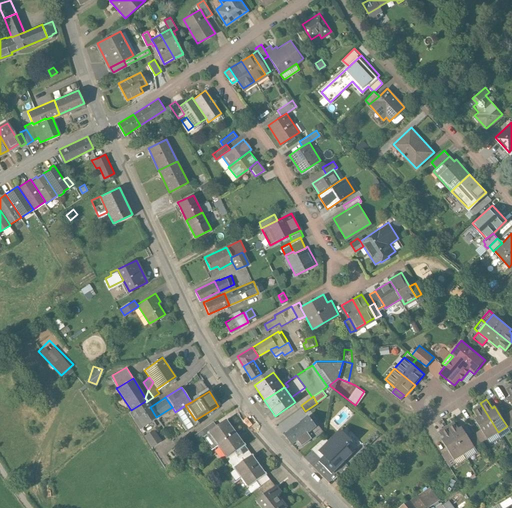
[(146,402),(147,400),(131,410),(141,427),(156,417),(146,402)]
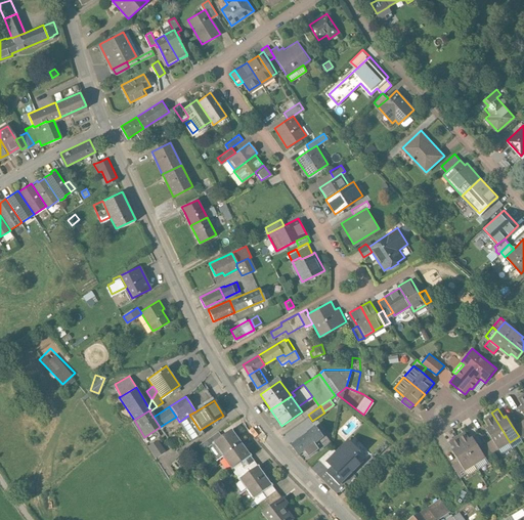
[(491,413),(483,418),(489,427),(486,428),(492,438),(499,448),(510,442),(491,413)]
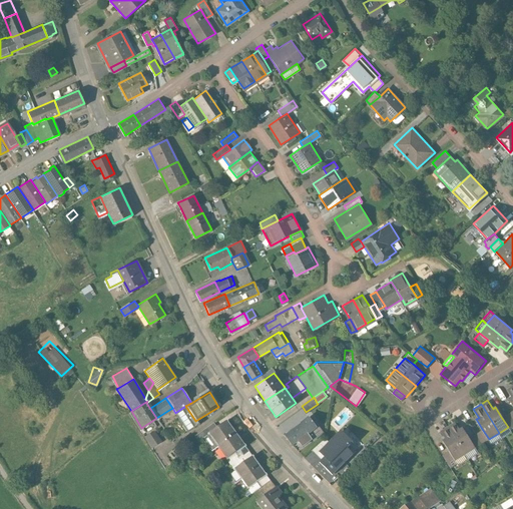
[(185,406),(175,413),(186,430),(197,424),(195,421),(185,406)]
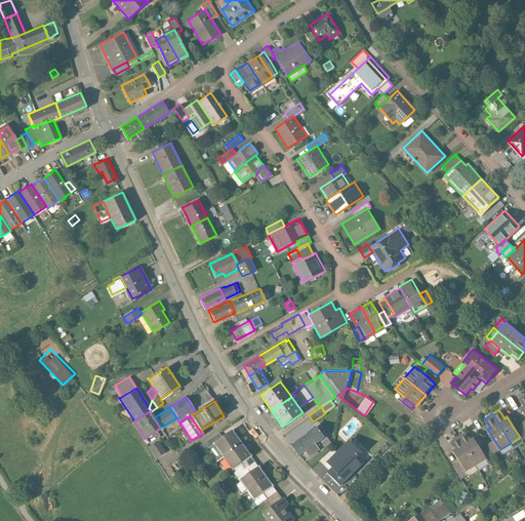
[(524,429),(520,422),(513,427),(520,437),(523,441),(524,440),(524,429)]
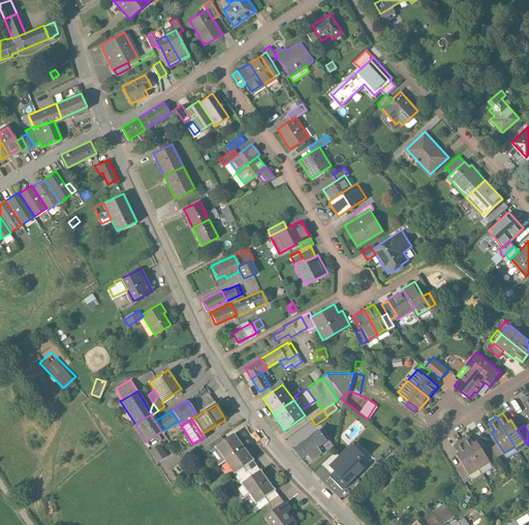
[(308,435),(309,436),(317,448),(325,440),(317,429),(308,435)]
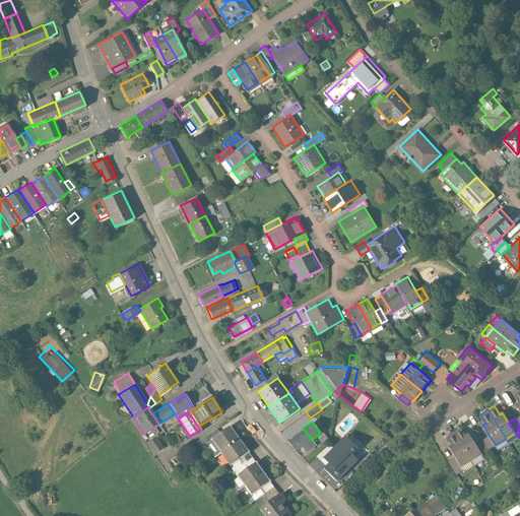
[(239,437),(230,424),(219,431),(211,437),(212,437),(221,450),(239,437)]
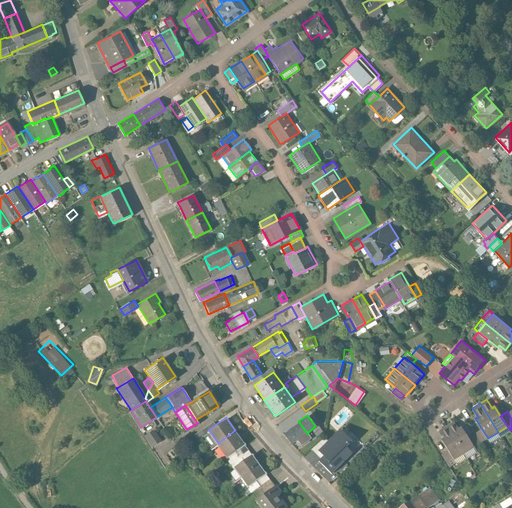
[(208,430),(216,424),(213,419),(194,432),(195,433),(198,438),(209,430),(208,430)]
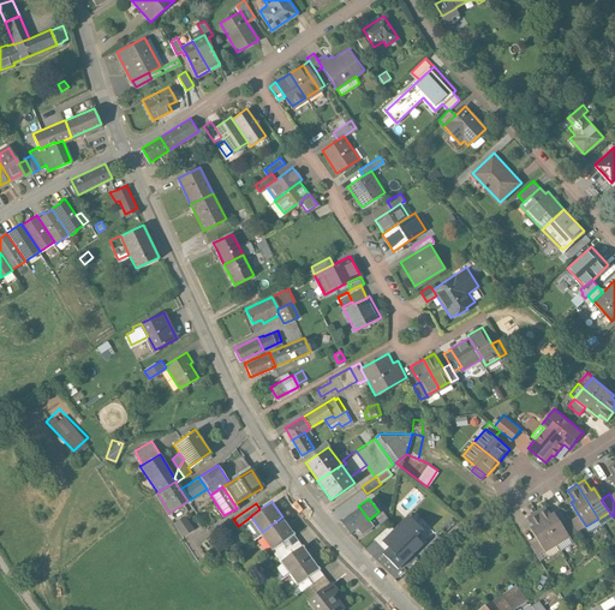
[(551,514),(545,504),(537,509),(559,544),(571,536),(562,524),(555,512),(551,514)]
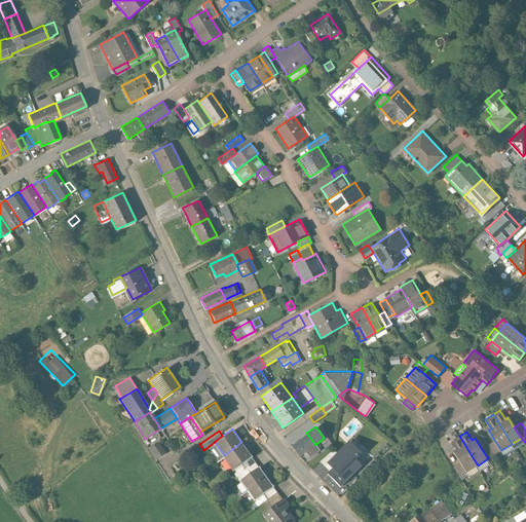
[(315,445),(307,434),(292,445),(300,455),(305,451),(309,457),(318,449),(315,445)]
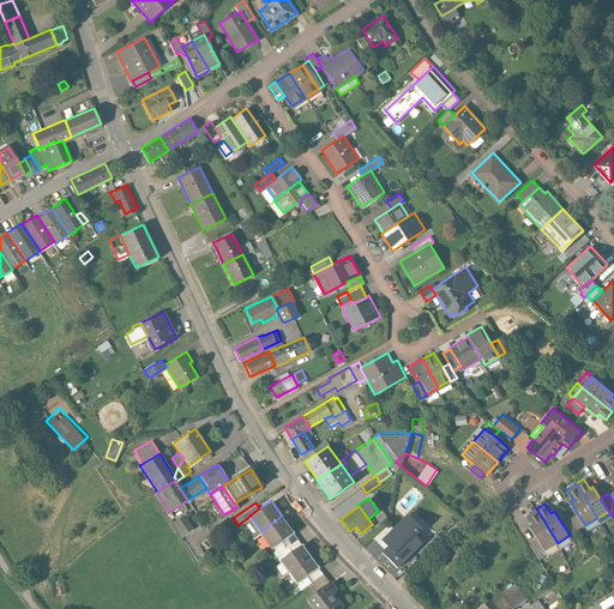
[(397,565),(422,537),(414,530),(417,525),(411,520),(416,516),(408,508),(381,537),(385,541),(379,548),(389,556),(397,565)]
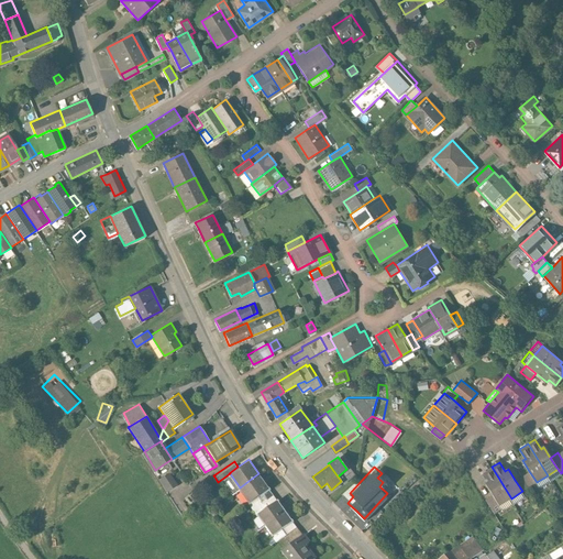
[(492,467),(483,472),(489,481),(485,483),(493,495),(499,505),(511,499),(492,467)]
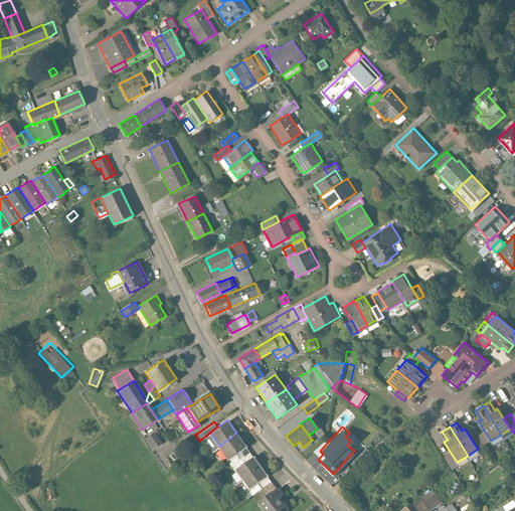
[(510,429),(501,435),(504,440),(513,433),(510,429)]
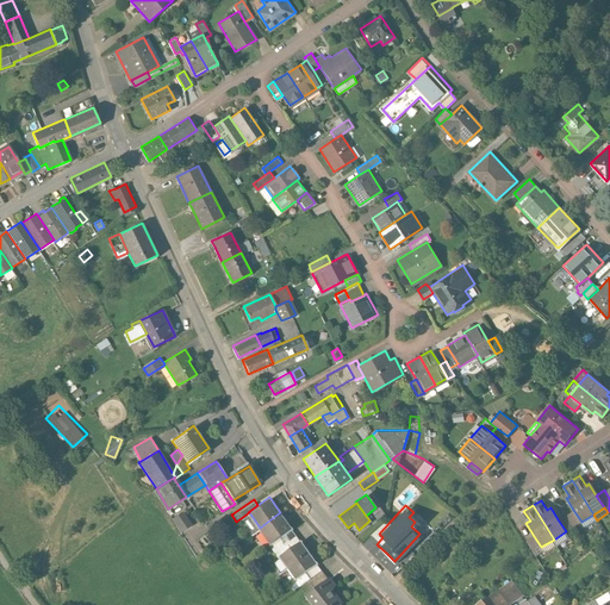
[(185,510),(173,517),(180,529),(192,522),(185,510)]
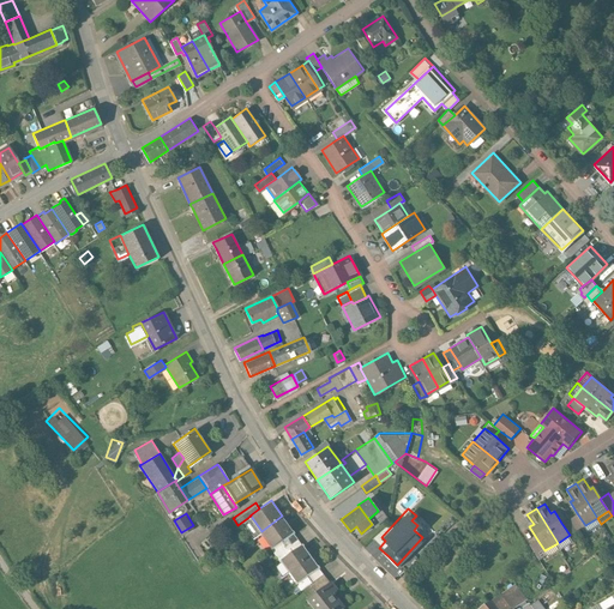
[(577,513),(570,518),(577,530),(585,525),(577,513)]
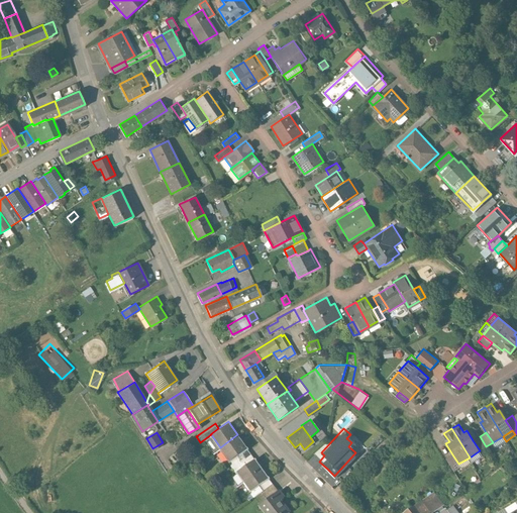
[(247,447),(237,434),(220,447),(229,460),(247,447)]
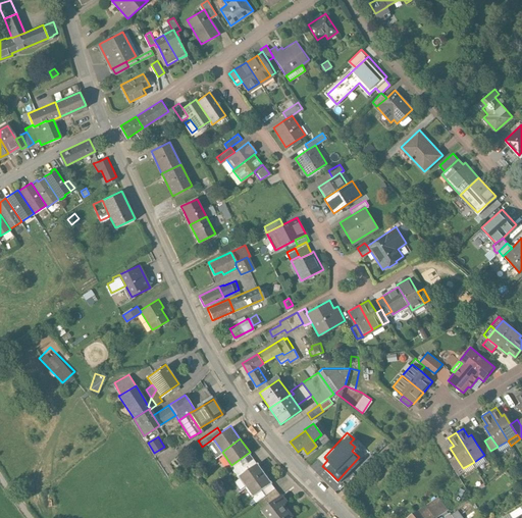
[(484,441),(477,445),(484,455),(490,451),(484,441)]
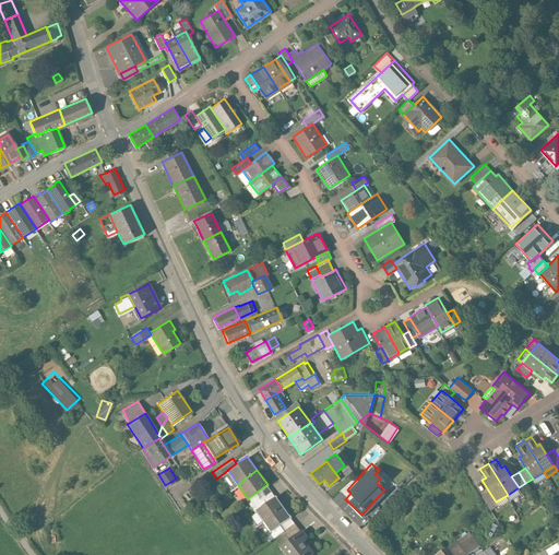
[(544,472),(533,479),(536,484),(547,477),(544,472)]
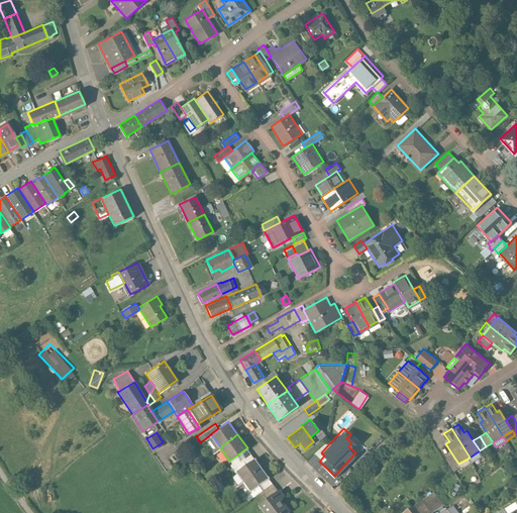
[(250,452),(247,447),(229,460),(232,466),(250,452)]
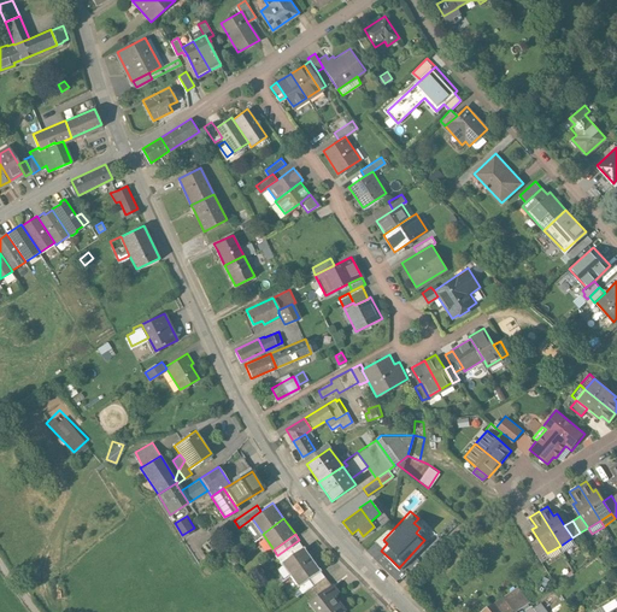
[(573,537),(560,546),(564,552),(576,543),(573,537)]
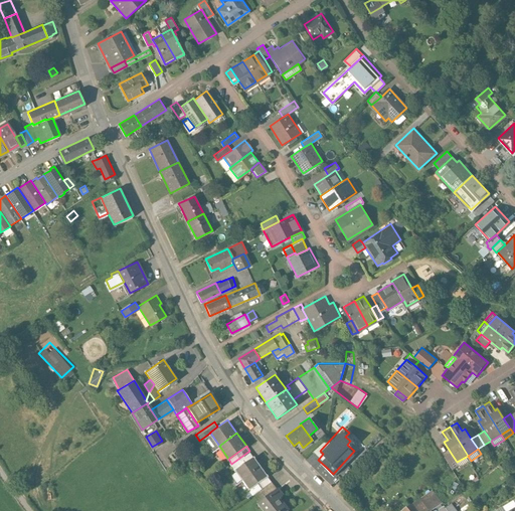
[(253,456),(249,451),(231,464),(235,469),(253,456)]
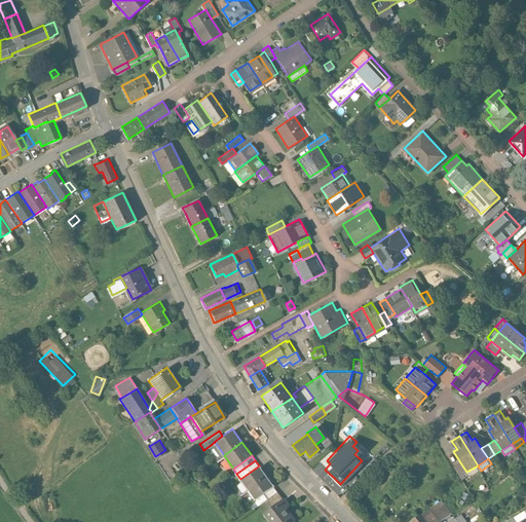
[(460,462),(454,467),(462,478),(468,475),(466,472),(460,462)]
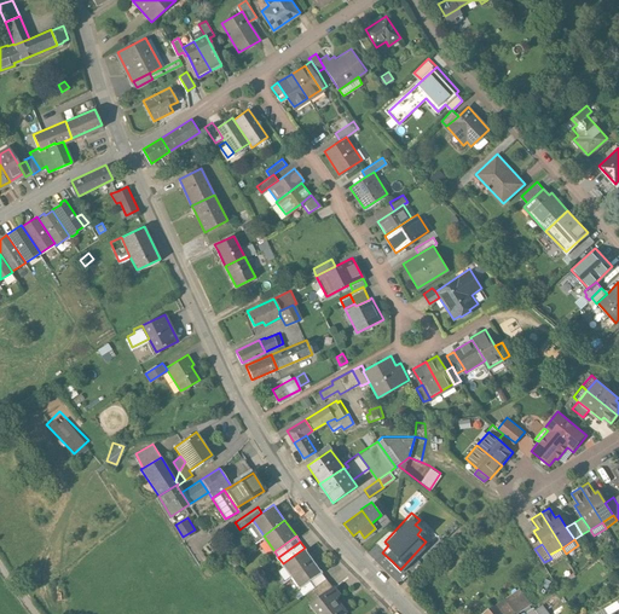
[(313,560),(305,548),(283,563),(282,563),(290,575),(313,560)]
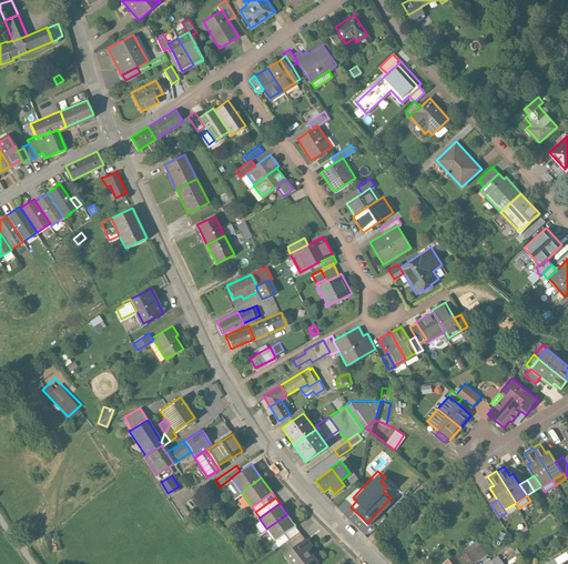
[(516,503),(504,510),(506,513),(499,516),(500,520),(519,509),(516,503)]
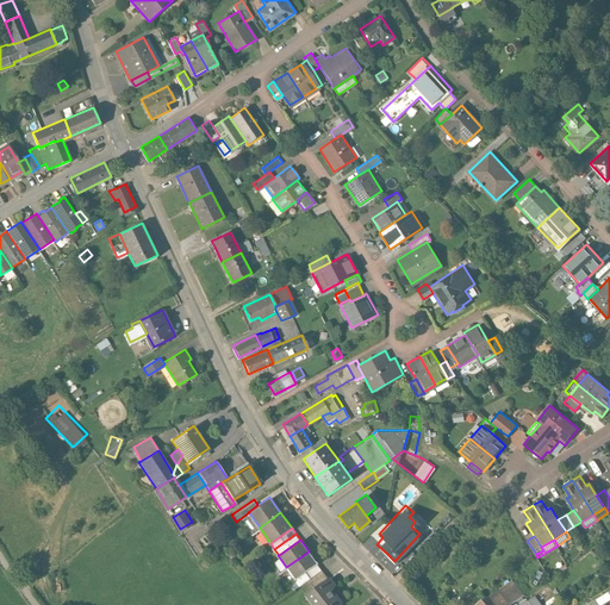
[(317,563),(309,552),(286,567),(294,579),(296,578),(317,563)]
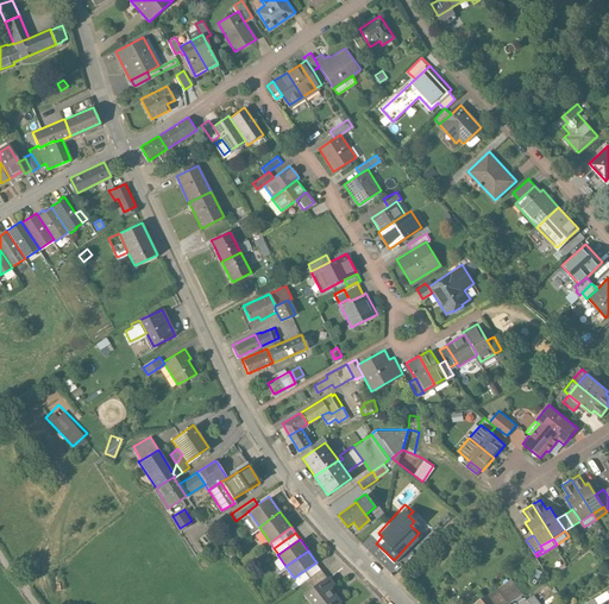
[(320,568),(316,562),(295,577),(300,584),(308,577),(320,568)]
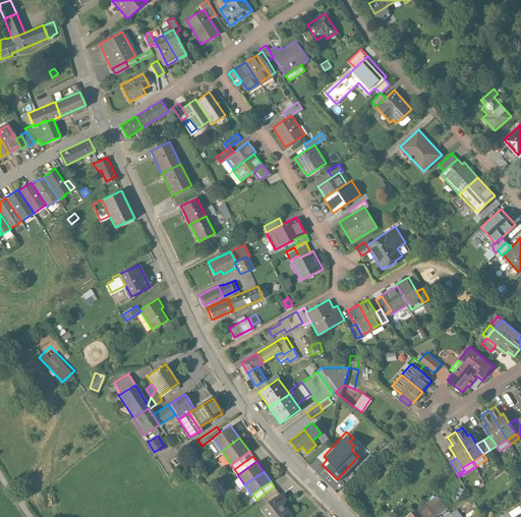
[(275,485),(274,486),(264,494),(270,501),(280,493),(275,485)]
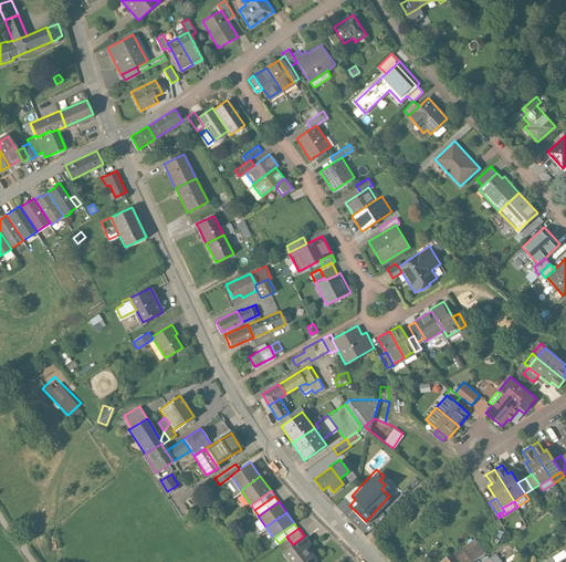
[(312,543),(305,534),(304,536),(293,544),(284,552),(291,561),(315,561),(318,560),(307,548),(312,543)]
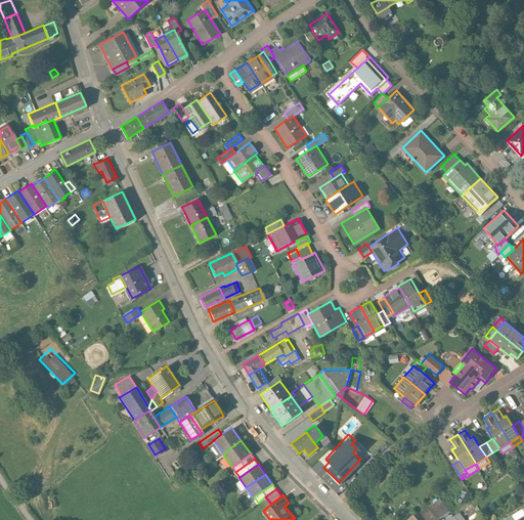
[(439,495),(406,519),(437,519),(448,512),(451,510),(439,495)]
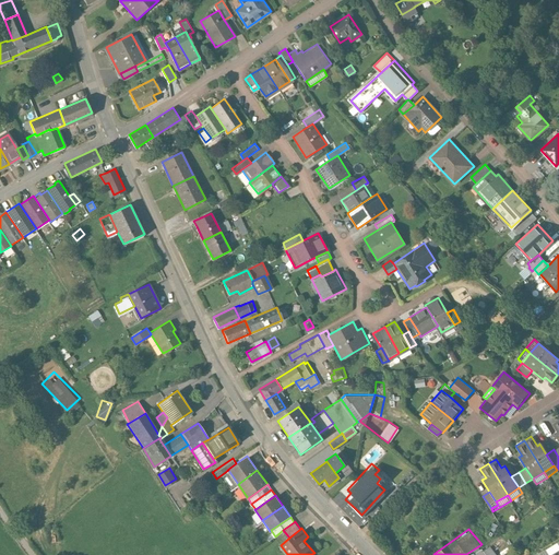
[(271,530),(270,531),(265,534),(270,540),(275,536),(271,530)]
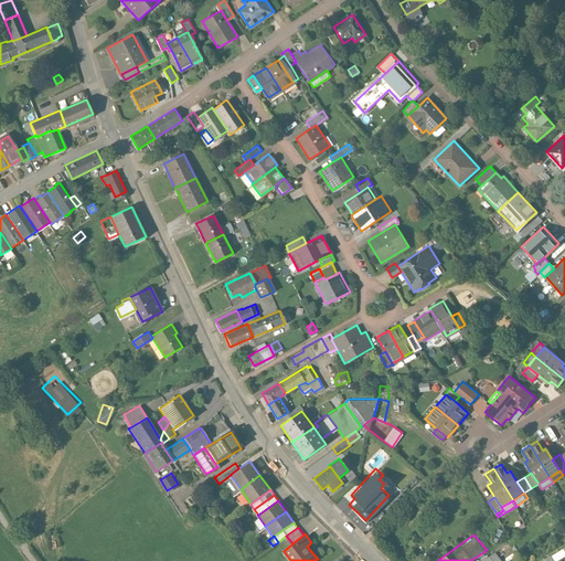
[(556,560),(564,556),(564,548),(546,560),(556,560)]
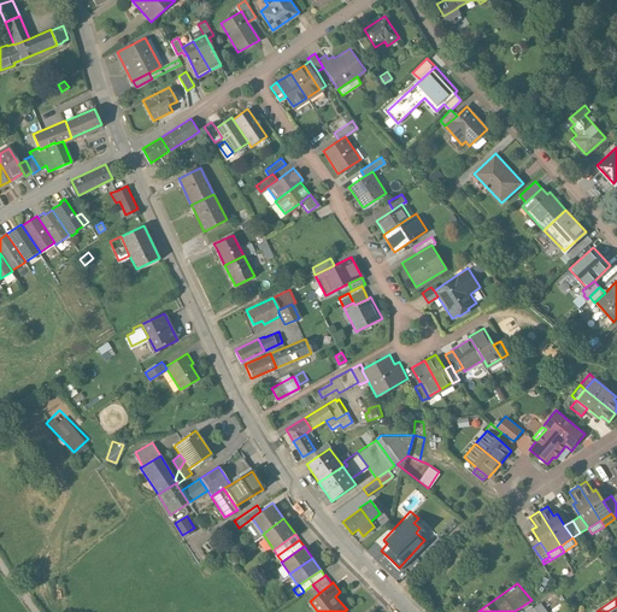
[(533,607),(528,602),(515,611),(548,611),(540,601),(533,607)]
